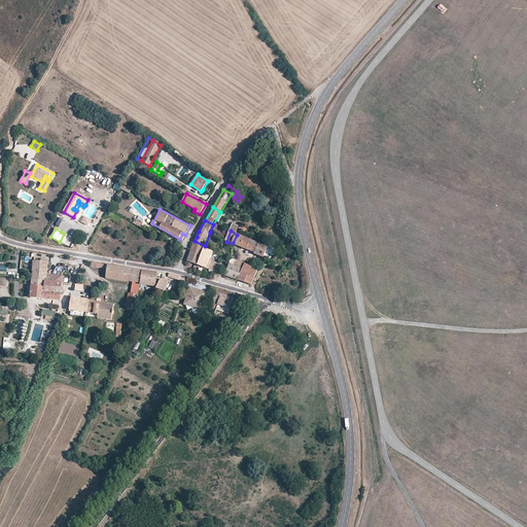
[(237,235),(233,243),(255,253),(254,254),(264,258),(268,248),(237,235)]
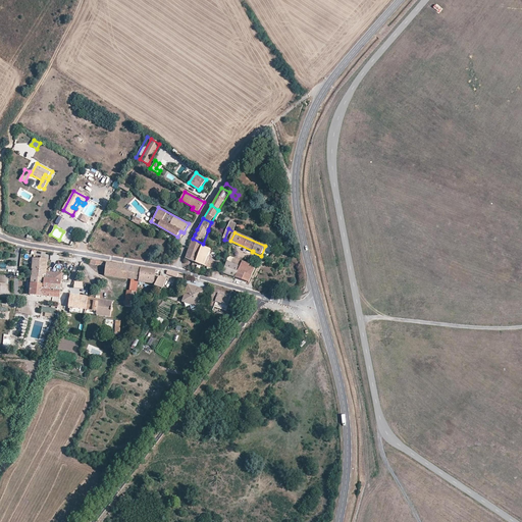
[(193,239),(186,258),(214,268),(216,263),(208,258),(211,248),(202,245),(203,244),(193,239)]
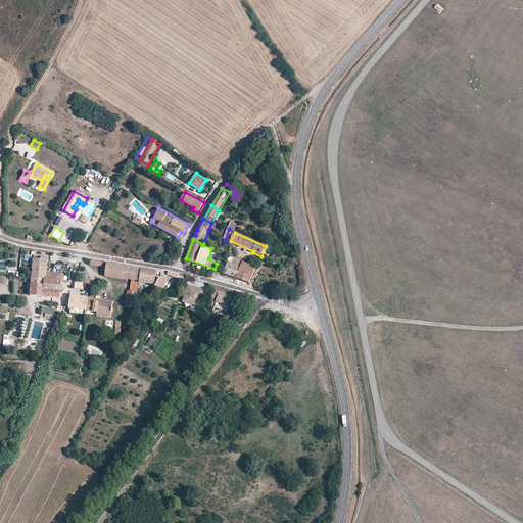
[(226,268),(224,274),(236,279),(241,268),(232,264),(235,254),(230,253),(228,259),(228,264),(226,268)]
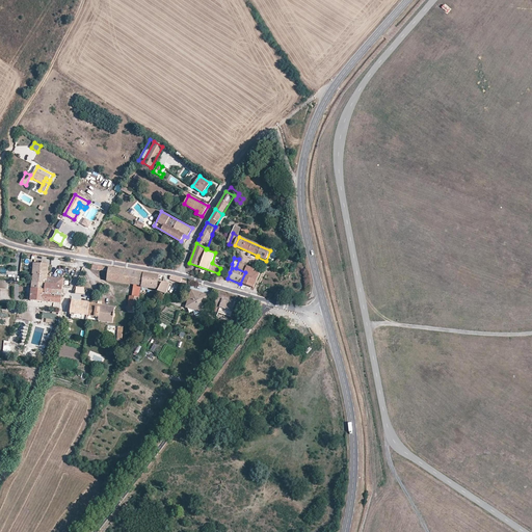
[(47,277),(48,265),(34,264),(33,282),(41,283),(41,284),(62,286),(63,278),(47,277)]
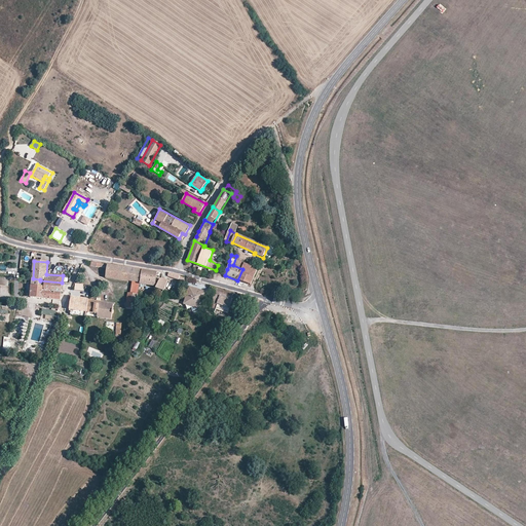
[(91,262),(90,266),(108,268),(106,278),(140,283),(142,270),(91,262)]
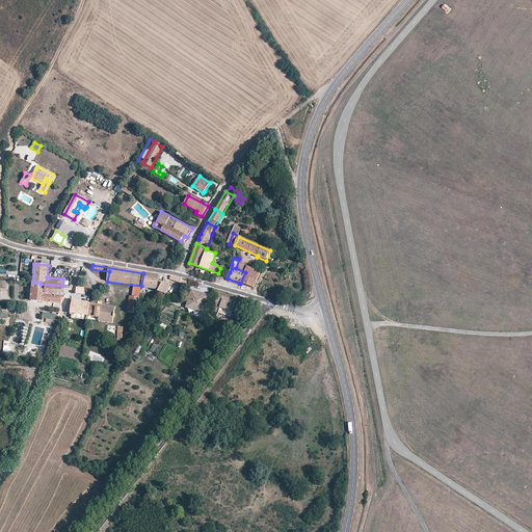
[(245,272),(240,284),(254,289),(260,272),(247,267),(245,272)]
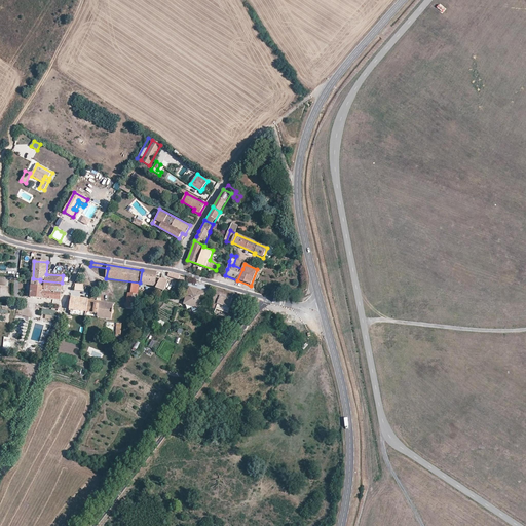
[(140,283),(140,285),(155,286),(157,272),(142,270),(140,283)]
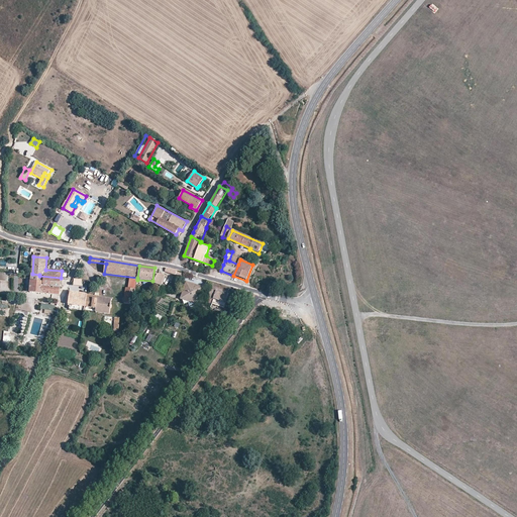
[(61,278),(39,276),(39,275),(32,274),(32,275),(30,292),(60,295),(61,278)]
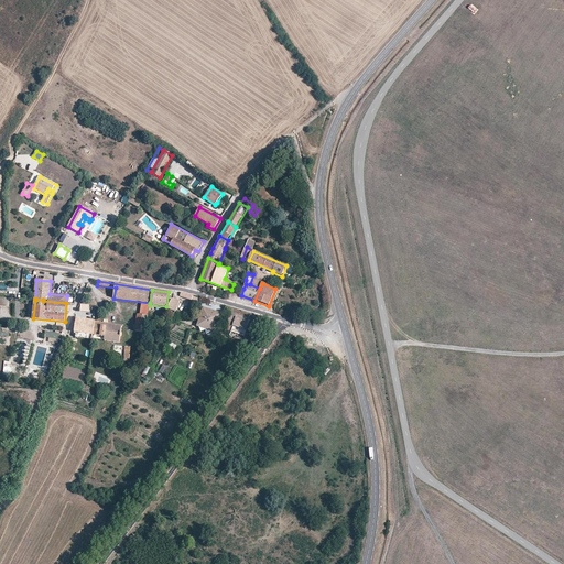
[(89,308),(91,302),(83,299),(80,306),(89,308)]
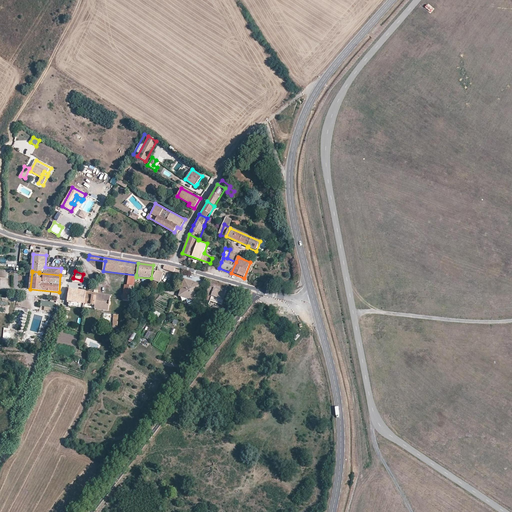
[(156,272),(152,281),(159,282),(163,273),(156,272)]
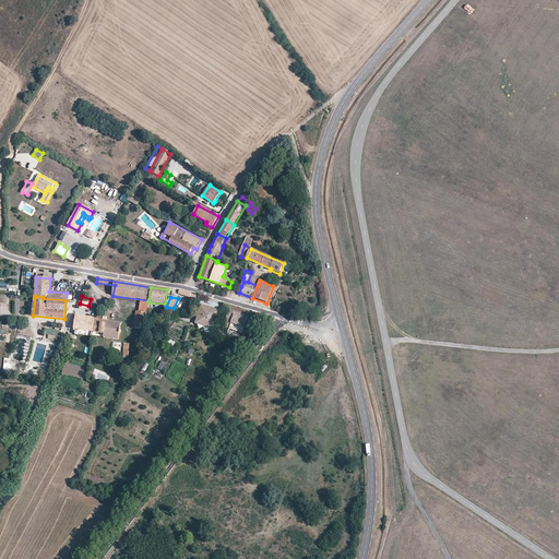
[(213,310),(201,306),(197,322),(205,324),(207,323),(215,325),(217,318),(213,310)]
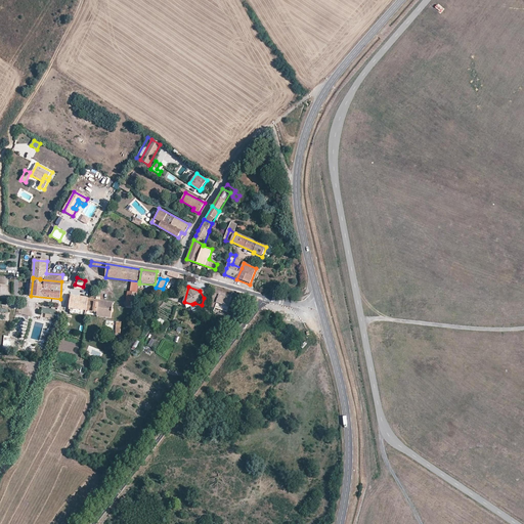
[(213,309),(226,313),(228,307),(227,307),(231,293),(216,288),(215,292),(214,292),(211,302),(215,303),(213,309)]
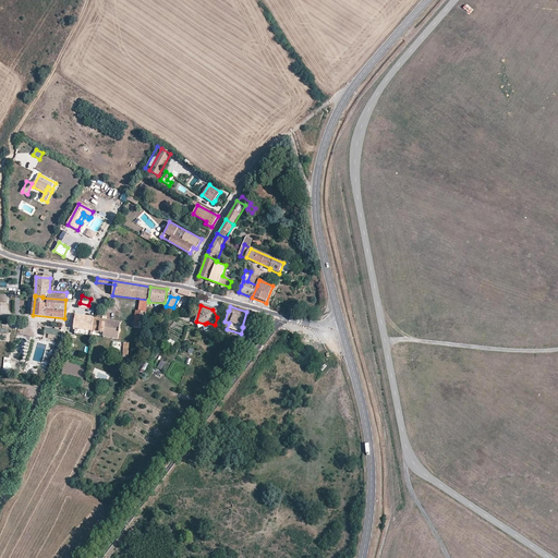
[(136,311),(134,327),(145,329),(147,310),(138,307),(137,311),(136,311)]
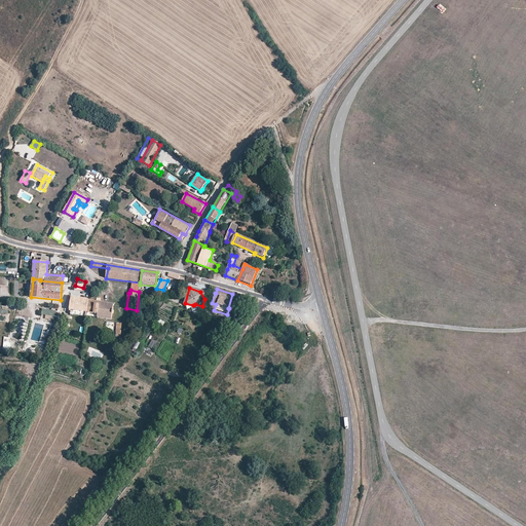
[(72,297),(70,308),(87,311),(103,313),(102,316),(112,317),(114,303),(107,302),(107,305),(89,302),(89,299),(72,297)]
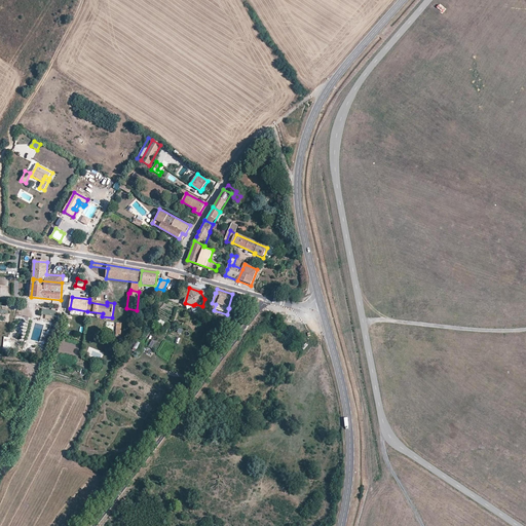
[(42,308),(41,314),(54,316),(55,310),(42,308)]
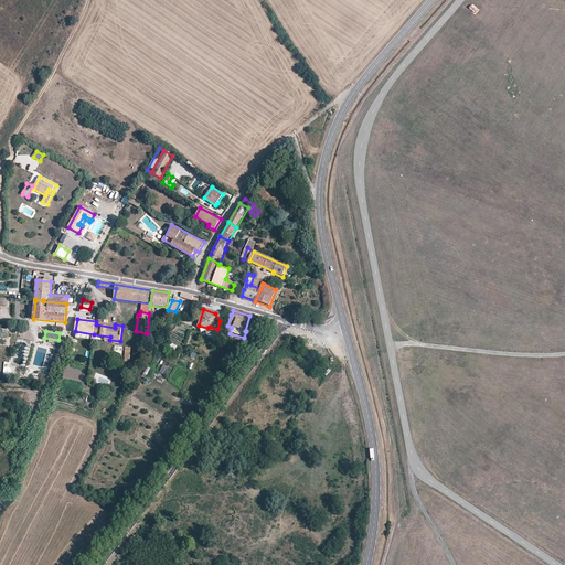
[(159,372),(166,375),(170,368),(163,364),(159,372)]
